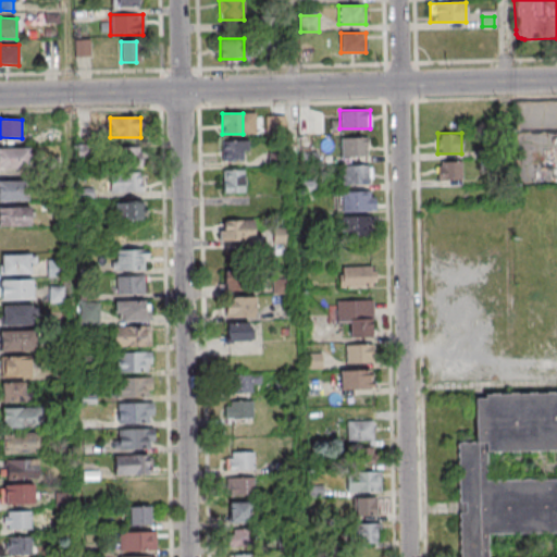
[(342,157),(368,157),(368,137),(342,137),(342,157)]
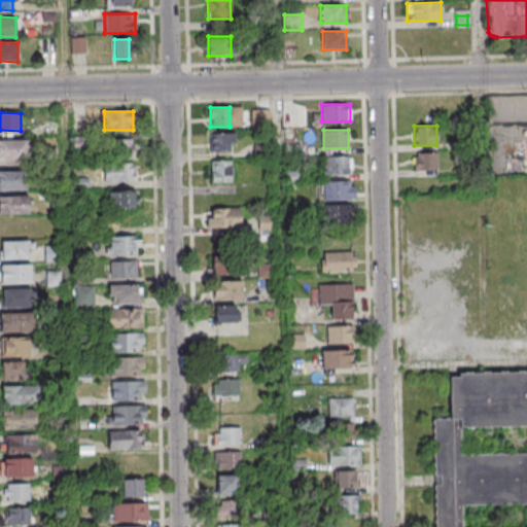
[(230,152),(230,133),(210,133),(210,152),(230,152)]
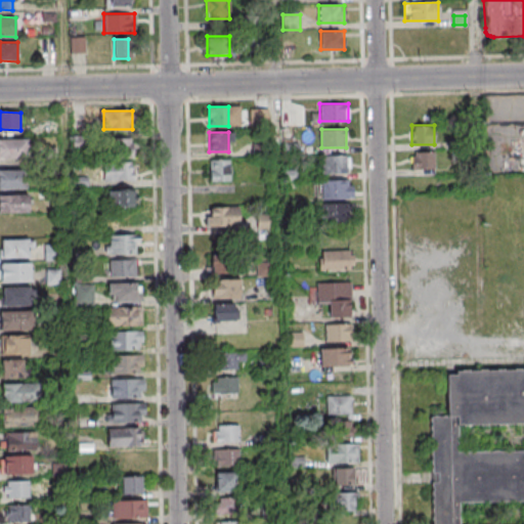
[(0,139),(0,159),(28,160),(28,140),(0,139)]
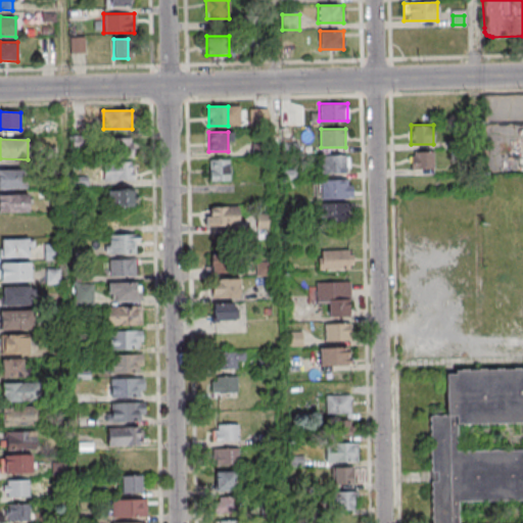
[(133,156),(133,139),(106,139),(106,156),(133,156)]
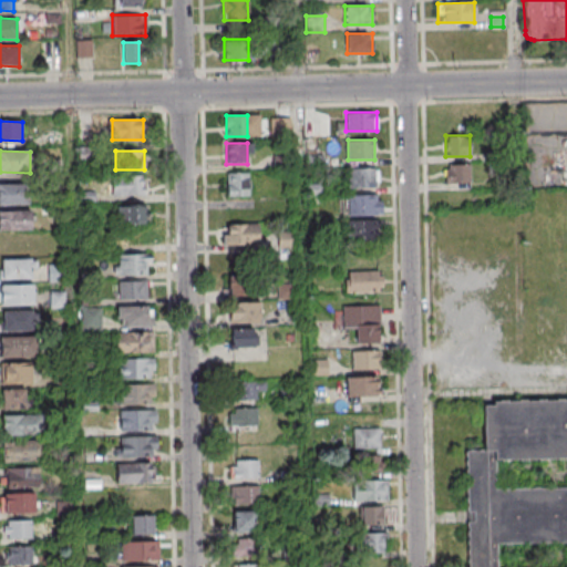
[(471,164),(445,164),(445,183),(471,183),(471,164)]
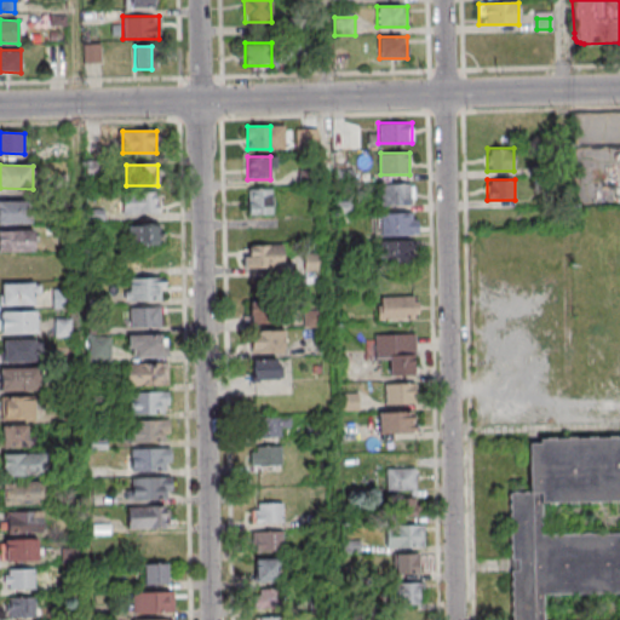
[(414,206),(414,184),(380,184),(380,206),(414,206)]
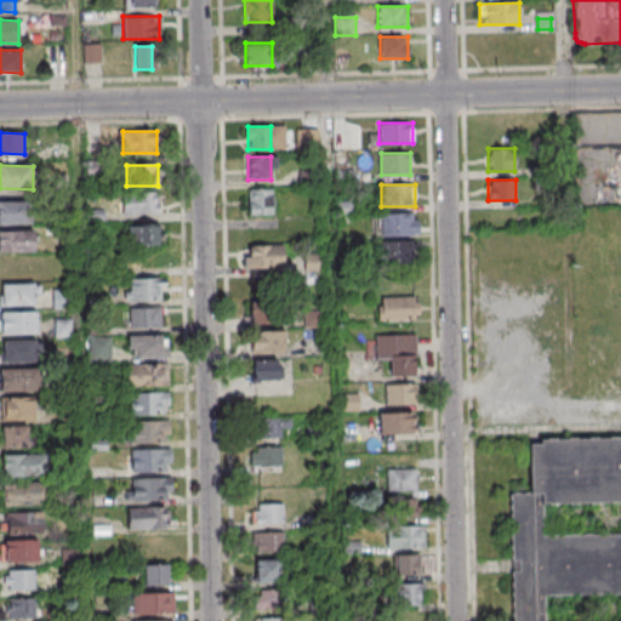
[(273,188),(248,188),(248,214),(273,214),(273,188)]
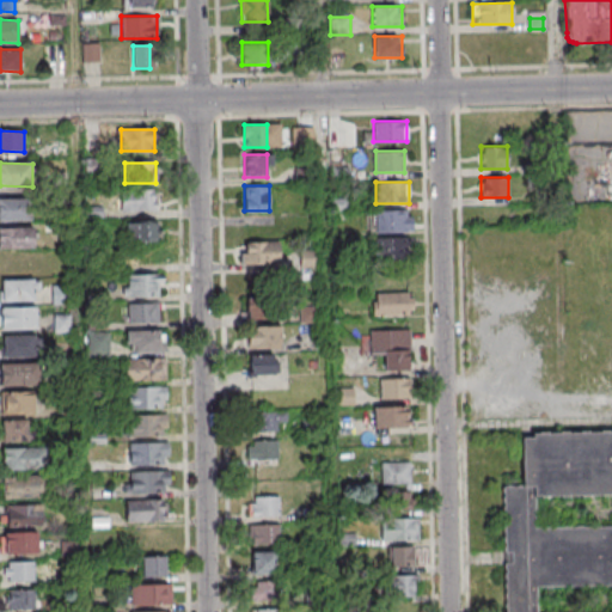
[(157,210),(157,190),(120,190),(120,210),(157,210)]
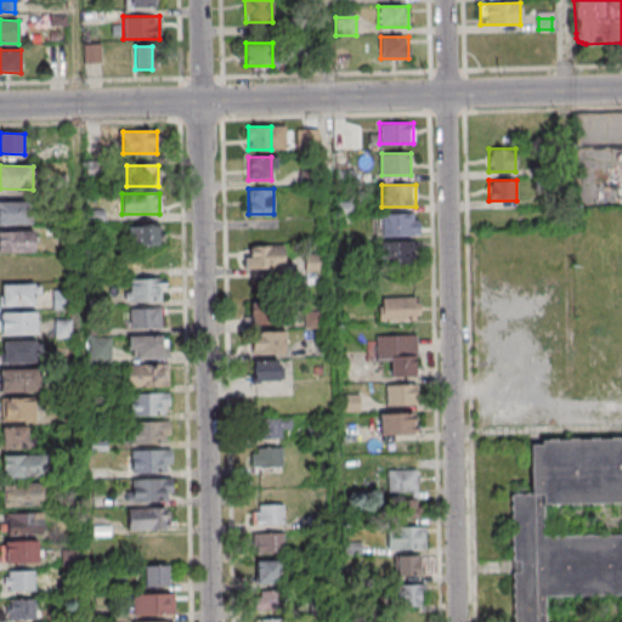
[(0,225),(32,226),(32,203),(0,203),(0,225)]
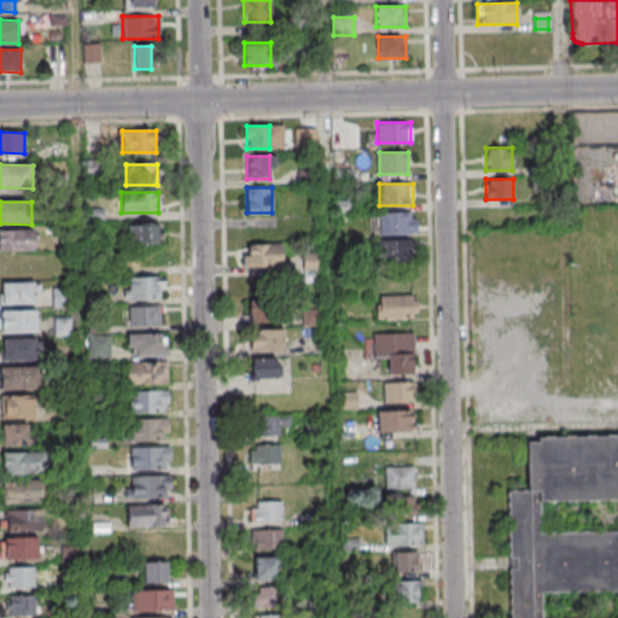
[(417,235),(417,211),(377,211),(377,235),(417,235)]
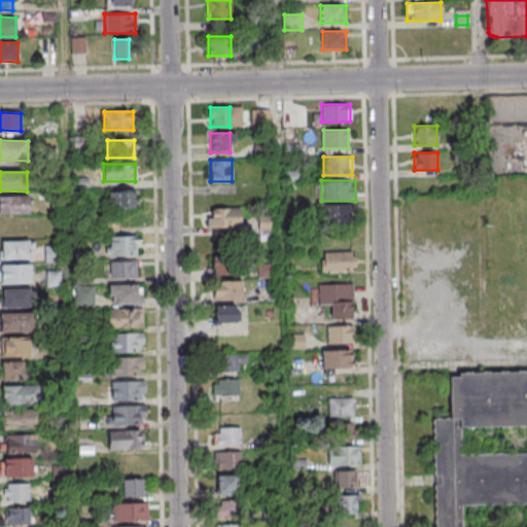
[(109,208),(135,208),(135,190),(109,190),(109,208)]
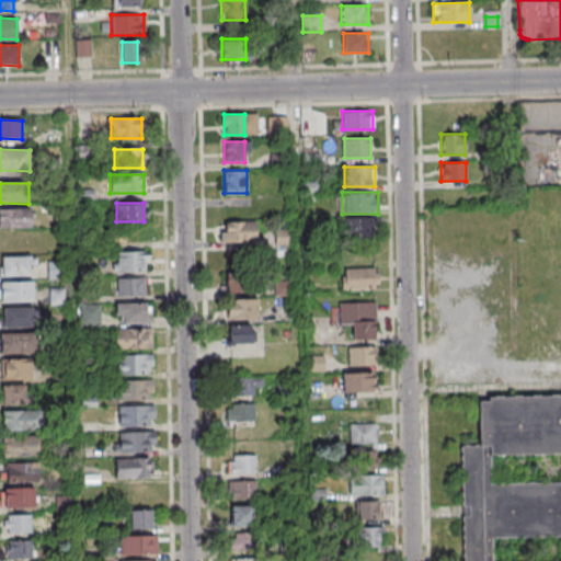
[(0,227),(31,228),(31,209),(0,209),(0,227)]
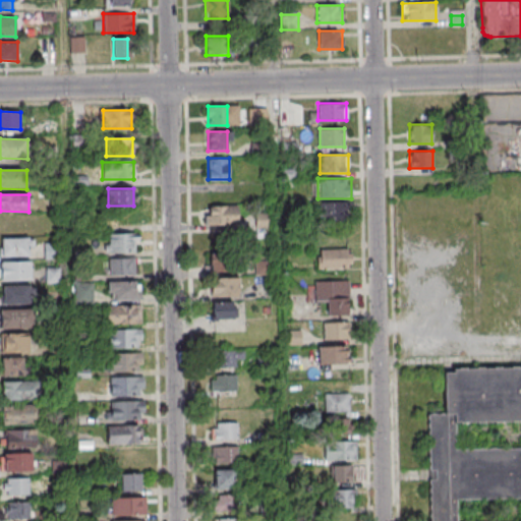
[(325,201),(325,221),(348,221),(348,201),(325,201)]
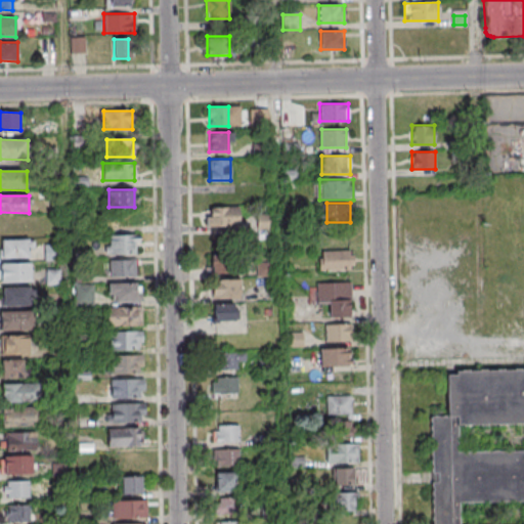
[(238,207),(206,207),(206,226),(238,226),(238,207)]
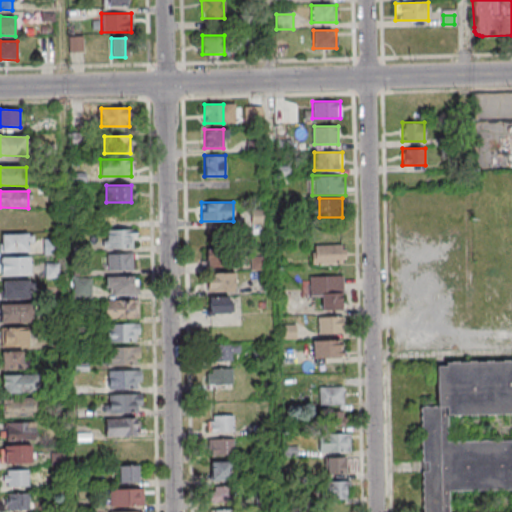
[(132,231),(132,247),(107,248),(107,231),(132,231)]
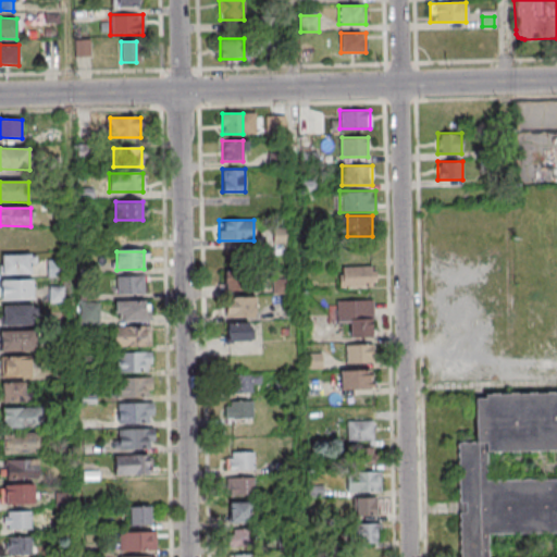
[(0,272),(35,273),(35,254),(0,254),(0,272)]
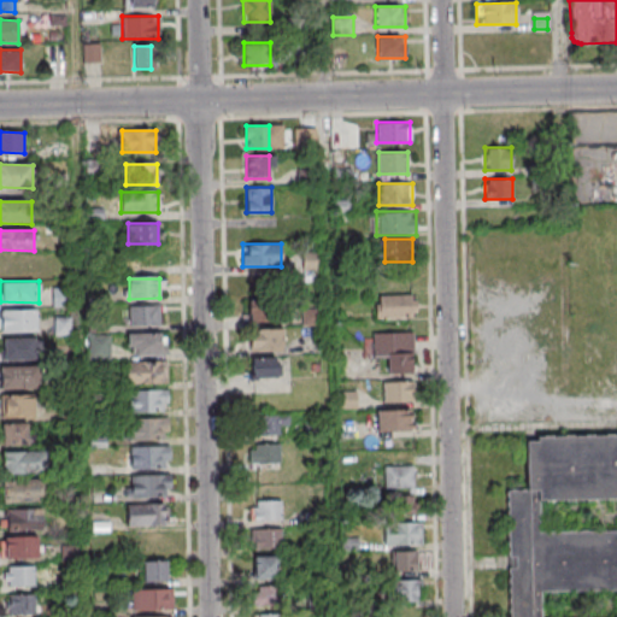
[(375,295),(375,318),(413,318),(413,295),(375,295)]
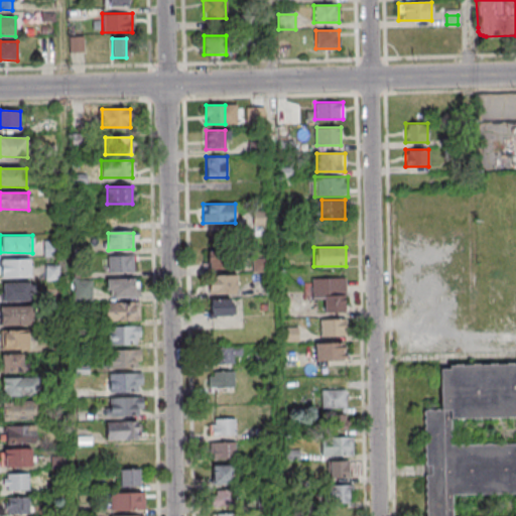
[(234,269),(234,250),(208,250),(208,269),(234,269)]
